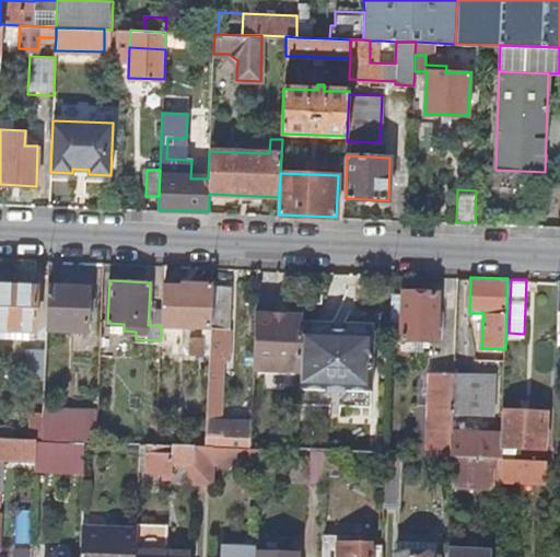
[(179,287),(163,286),(162,309),(161,324),(201,325),(201,336),(189,335),(189,351),(209,352),(210,326),(212,285),(179,282),(179,287)]
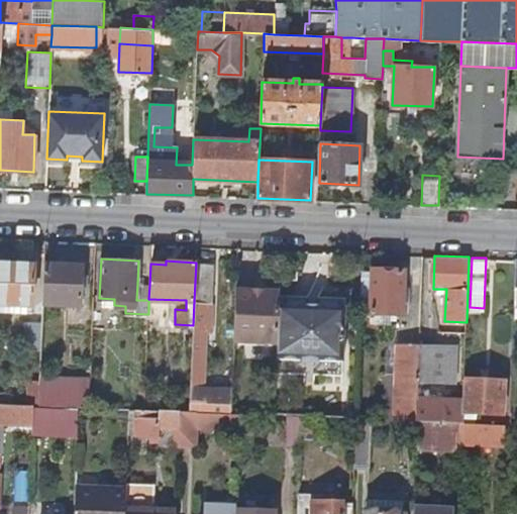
[(33,263),(0,262),(0,303),(32,305),(33,263)]
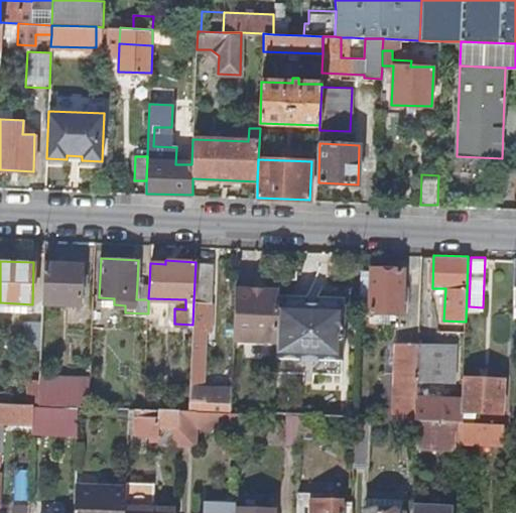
[(213,262),(196,262),(194,300),(211,301),(213,262)]
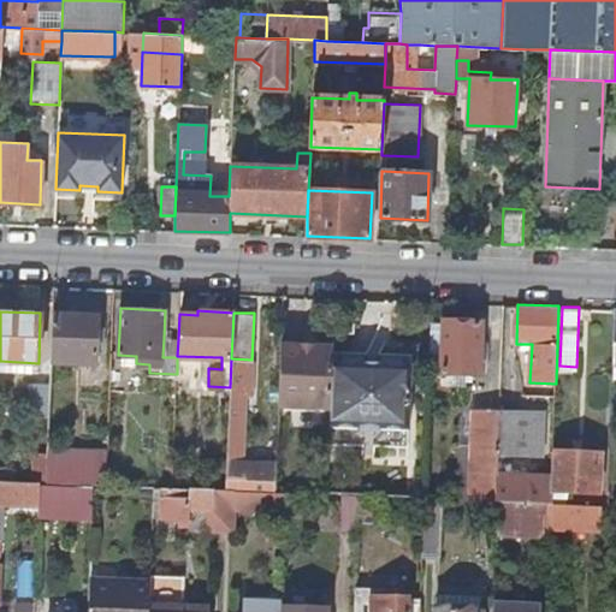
[(99,315),(53,314),(51,361),(96,362),(99,315)]
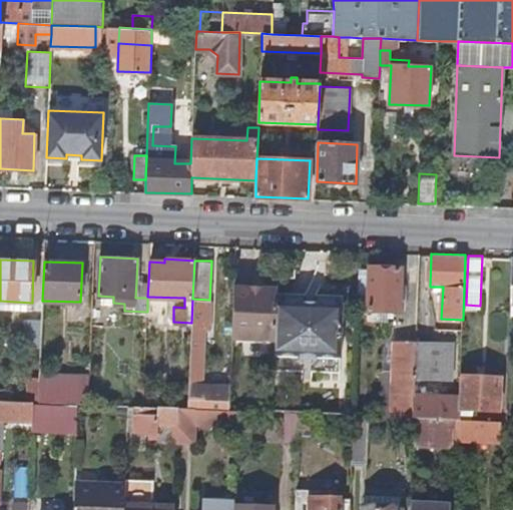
[(403,268),(370,267),(368,310),(401,311),(403,268)]
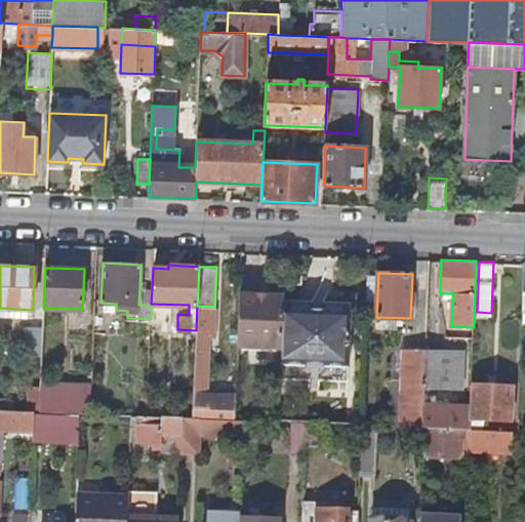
[(151,305),(151,304),(152,289),(139,288),(138,305),(151,305)]
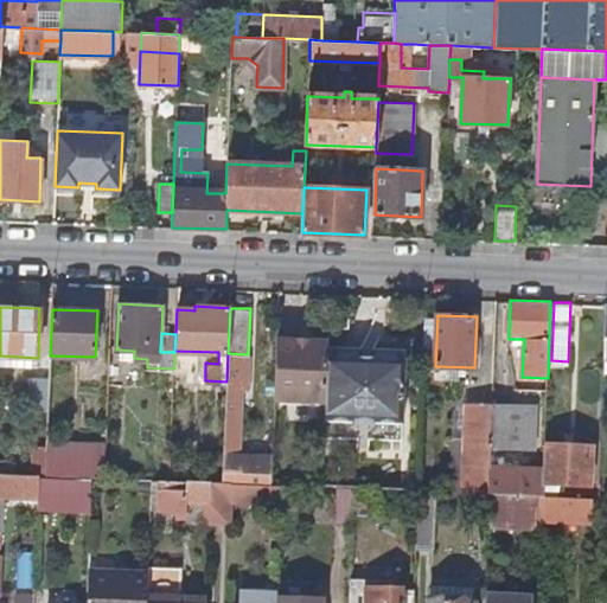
[(274,401),(326,403),(328,359),(328,340),(276,338),(274,401)]
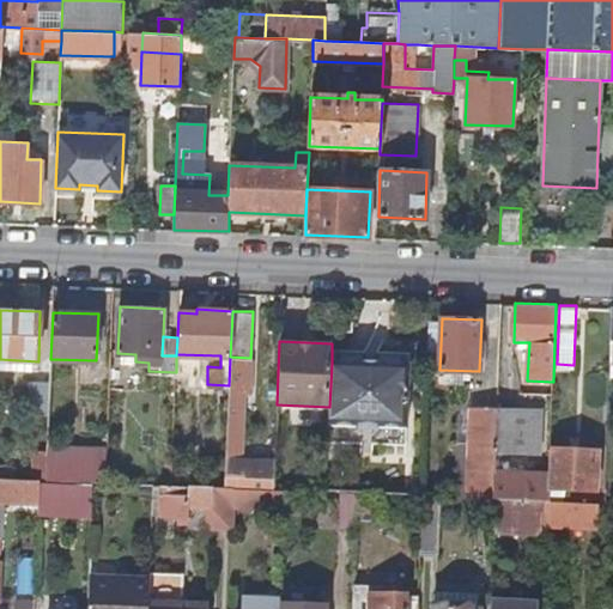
[(332,363),(329,407),(329,418),(404,420),(406,365),(332,363)]
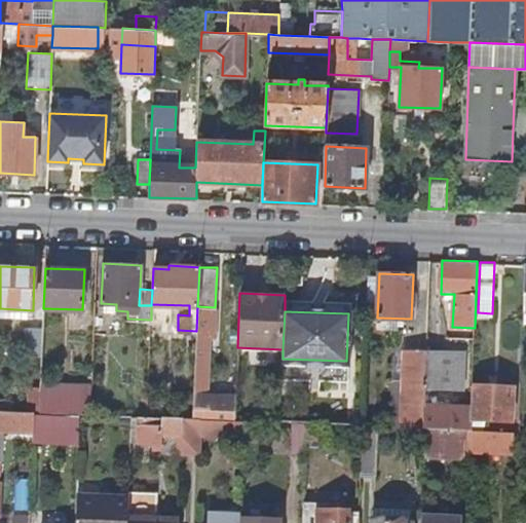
[(26,353),(41,353),(43,327),(27,326),(26,353)]
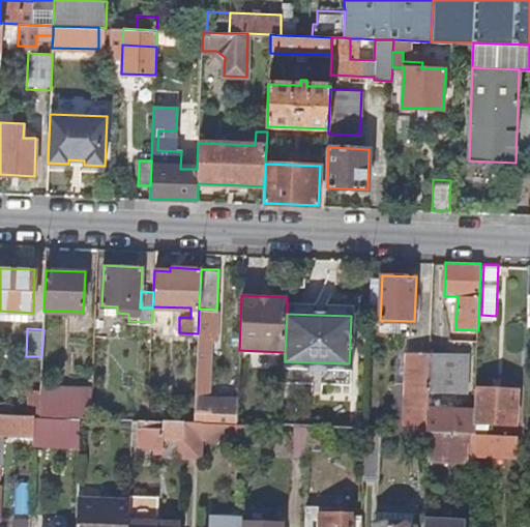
[(195,420),(199,421),(203,421),(210,421),(210,411),(237,412),(237,397),(210,396),(211,347),(197,347),(195,420)]
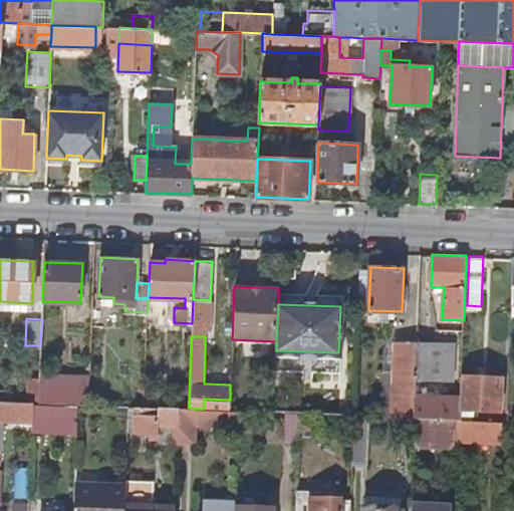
[(393,417),(415,418),(416,396),(416,378),(418,342),(396,341),(393,417)]
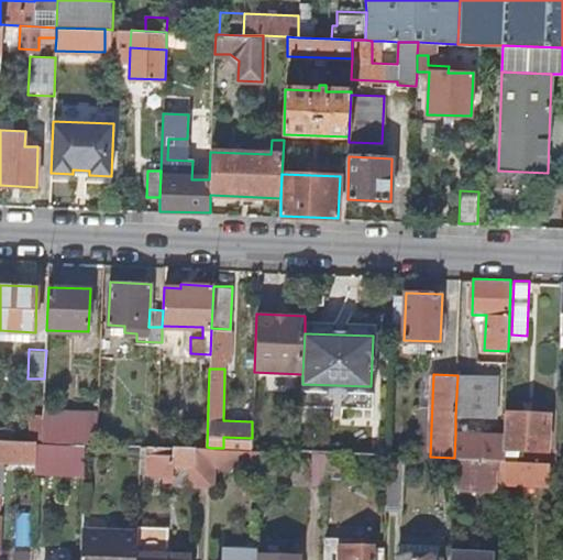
[(497,375),(457,374),(457,375),(455,415),(496,417),(497,375)]
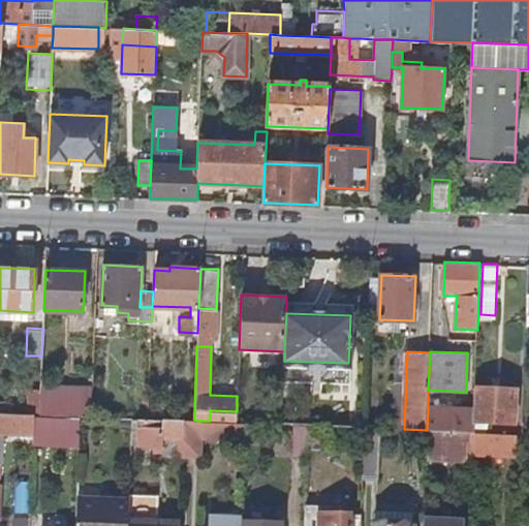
[(92,387),(40,384),(40,390),(39,413),(40,413),(81,415),(91,415),(92,387)]
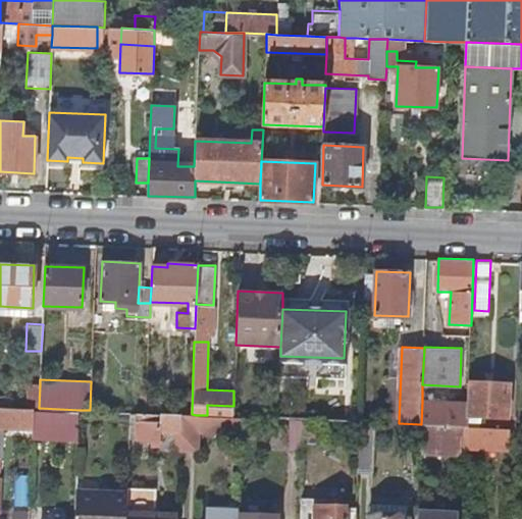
[(510,384),(469,382),(468,404),(467,415),(480,415),(508,417),(510,384)]
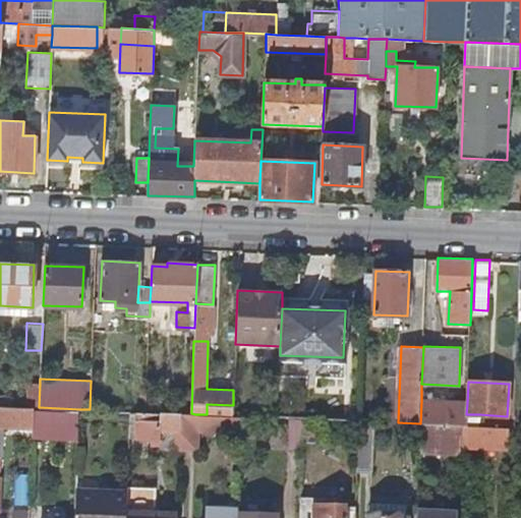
[(33,407),(39,407),(40,384),(27,383),(26,407),(33,407)]
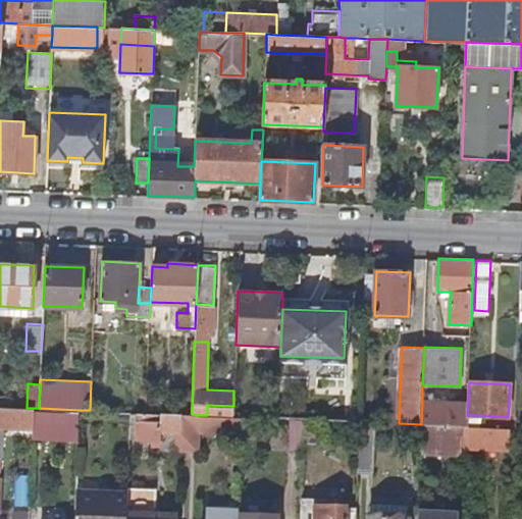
[(421,424),(461,425),(467,425),(467,420),(467,415),(468,404),(422,402),(421,424)]
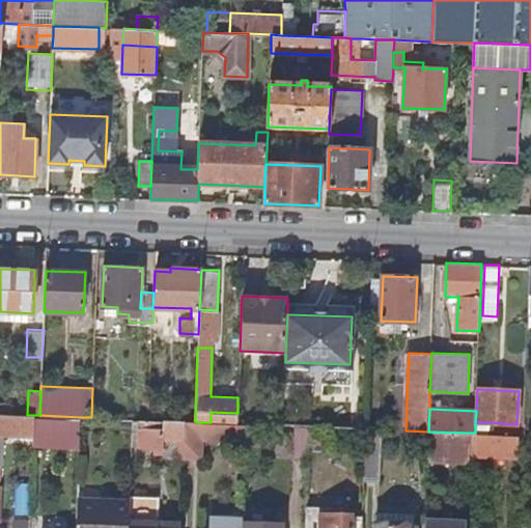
[(0,527),(0,492),(0,485),(0,484),(0,464),(1,464),(2,433),(33,435),(33,415),(27,415),(0,413),(0,527)]
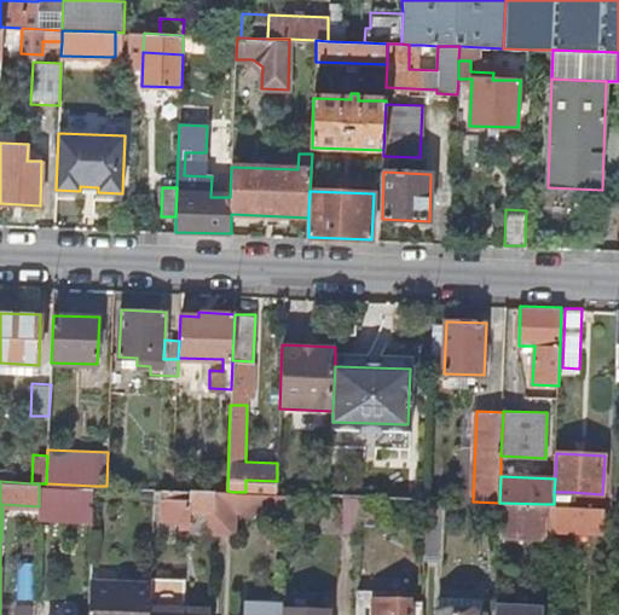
[(93,514),(94,486),(47,483),(47,497),(74,498),(74,514),(93,514)]
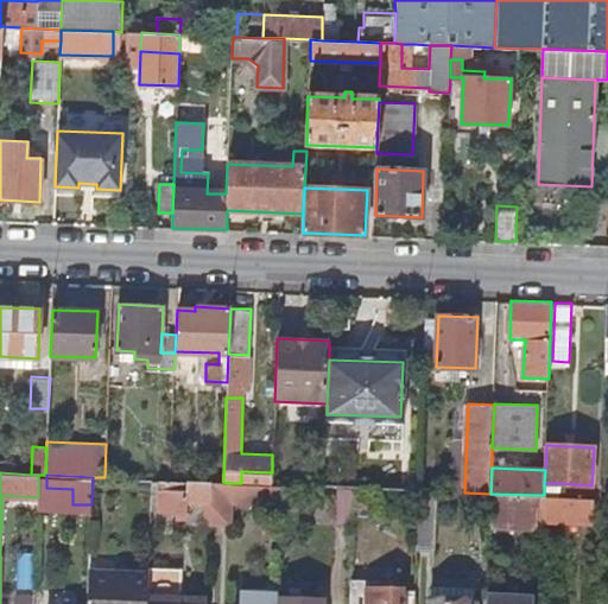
[(210,501),(211,482),(188,481),(188,490),(158,489),(157,508),(187,509),(188,500),(210,501)]
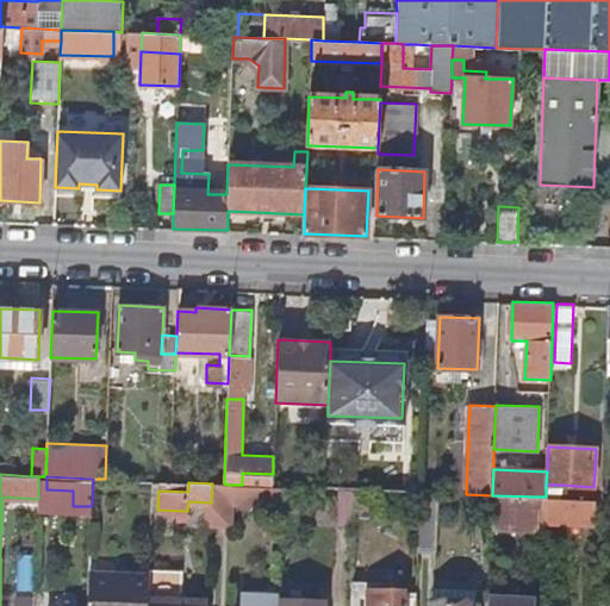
[(211,503),(210,524),(231,525),(232,503),(234,485),(229,485),(224,483),(212,483),(211,503)]
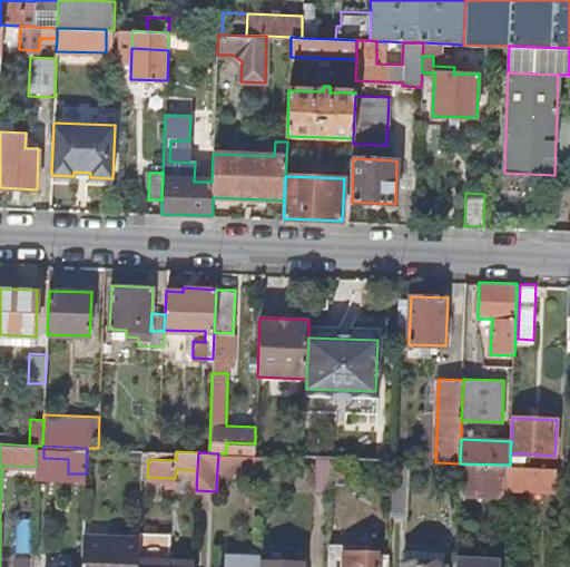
[(218,453),(217,470),(264,472),(264,455),(226,453),(218,453)]
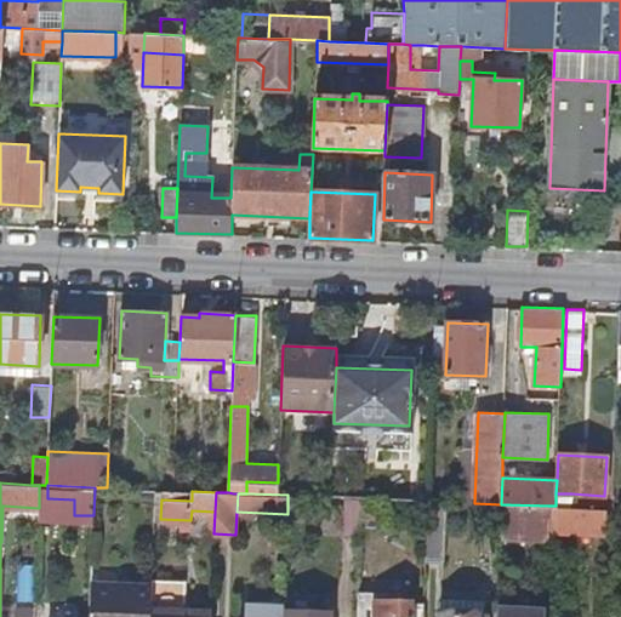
[(375,516),(375,498),(360,498),(360,516),(375,516)]
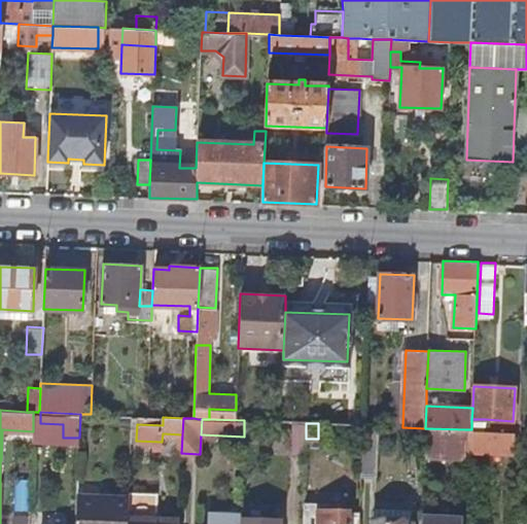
[(377,477),(379,426),(363,425),(361,476),(377,477)]
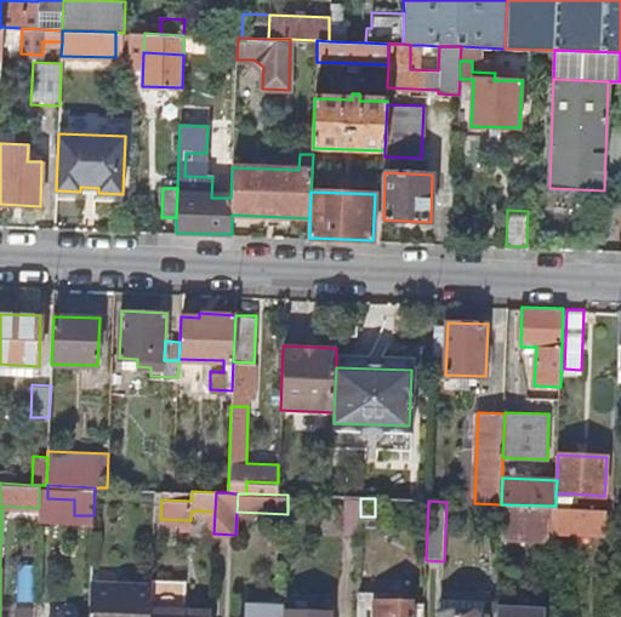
[(548,526),(548,506),(501,504),(500,537),(547,538),(548,526)]
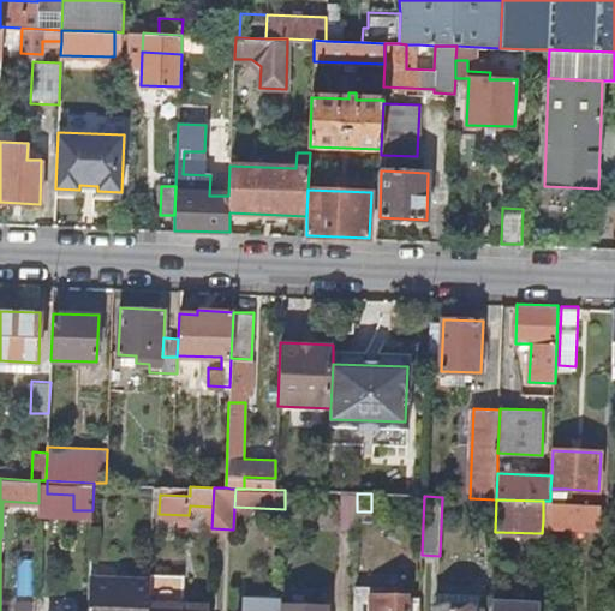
[(602,523),(603,503),(550,501),(543,501),(543,521),(602,523)]
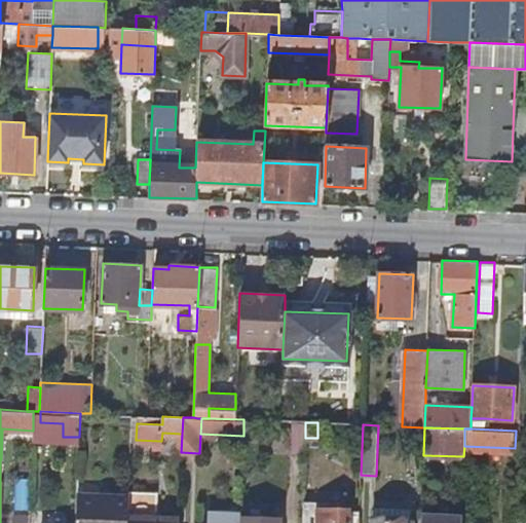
[(128,490),(128,496),(127,515),(155,516),(156,491),(128,490)]
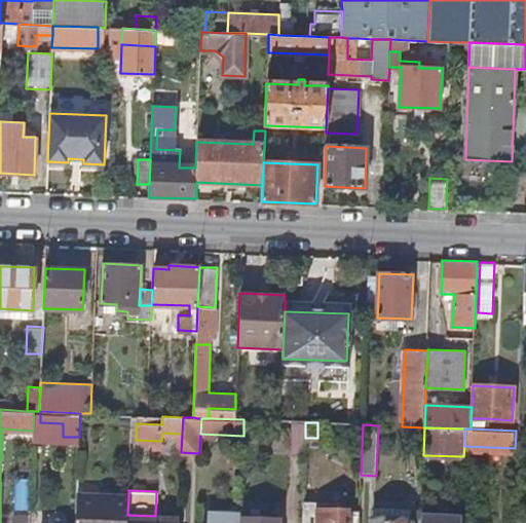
[(77,494),(76,515),(75,522),(126,522),(127,515),(128,496),(77,494)]
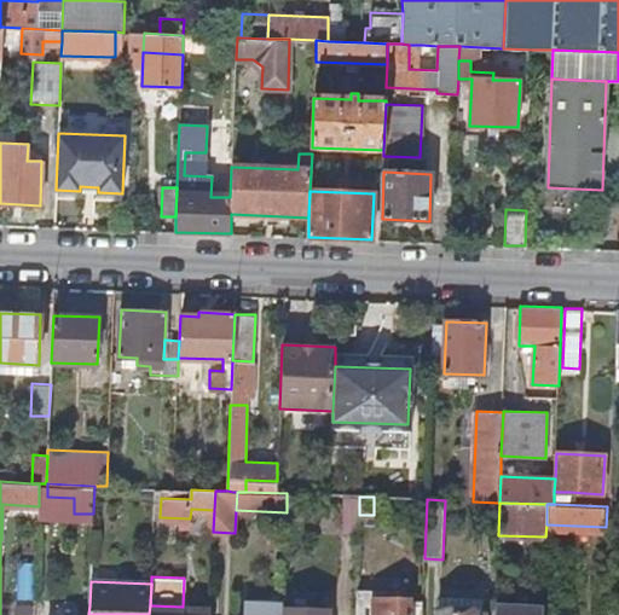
[(422,614),(422,607),(408,607),(408,602),(400,602),(394,592),(388,592),(381,601),(372,599),(371,614),(422,614)]
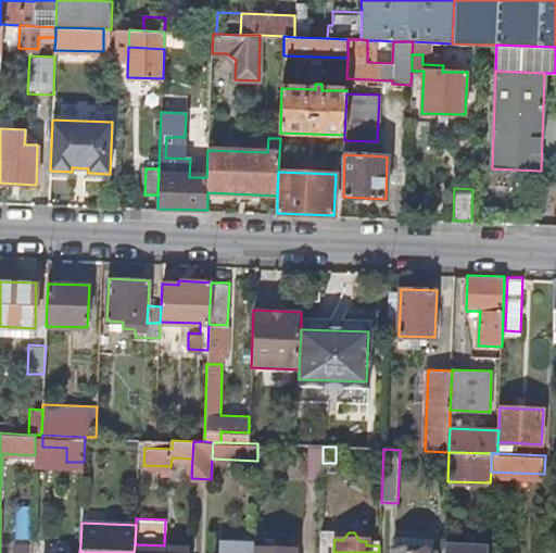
[(395,539),(395,551),(433,552),(434,540),(395,539)]
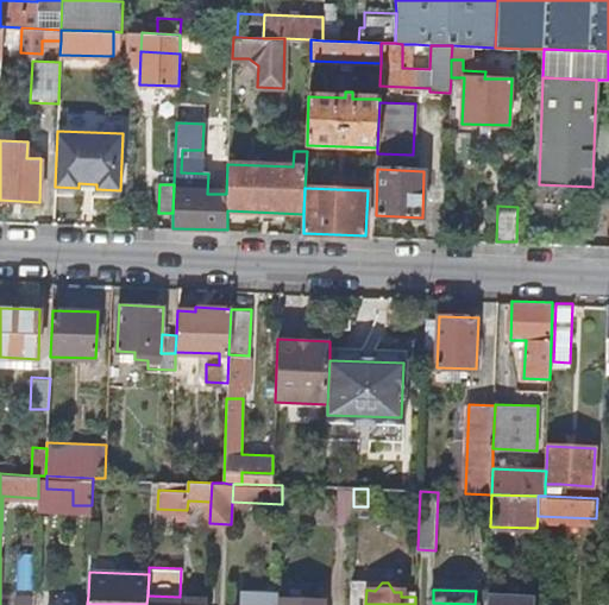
[(533,604),(534,596),(487,593),(487,604),(533,604)]
